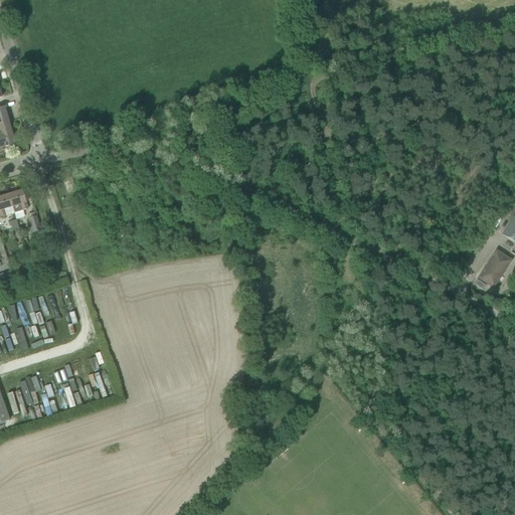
[(0,108),(0,125),(9,123),(4,108),(0,108)]
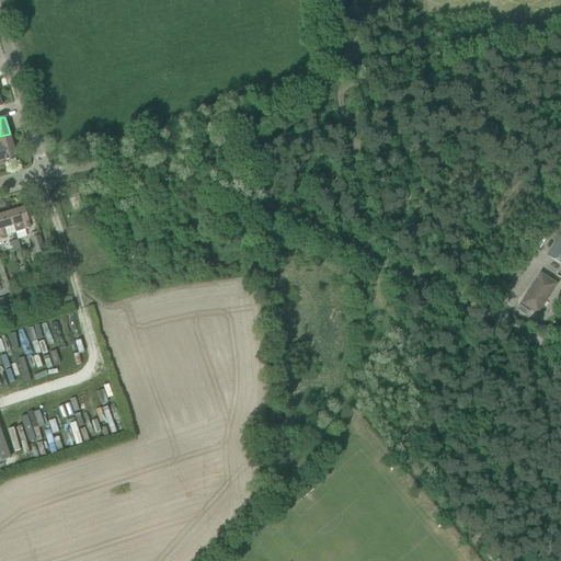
[(10,134),(0,136),(0,161),(4,160),(16,157),(10,134)]
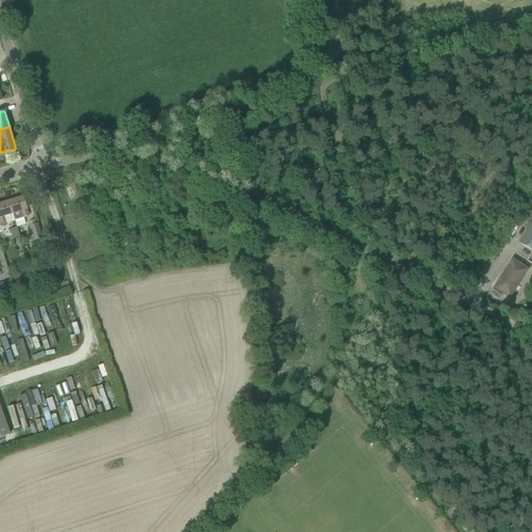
[(23,196),(8,201),(12,214),(15,220),(23,217),(29,216),(27,209),(23,196)]
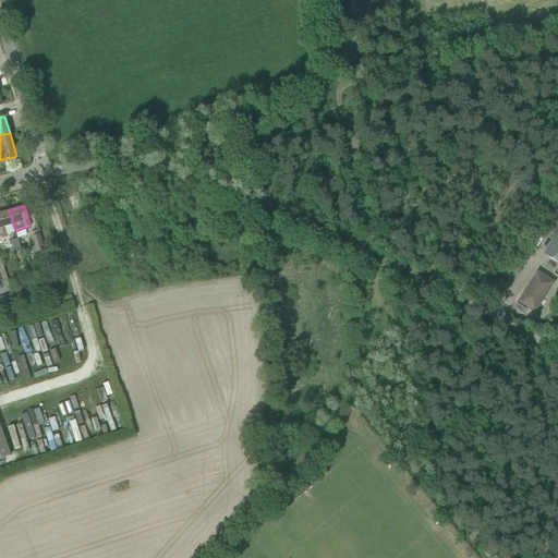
[(13,225),(9,210),(0,214),(0,233),(1,235),(7,233),(4,227),(13,225)]
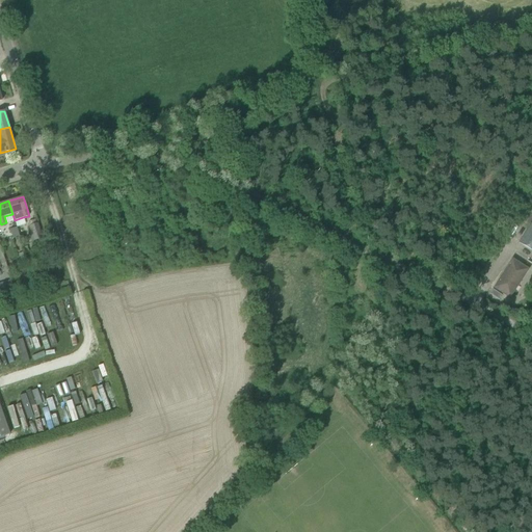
[(531,223),(520,243),(531,250),(531,223)]
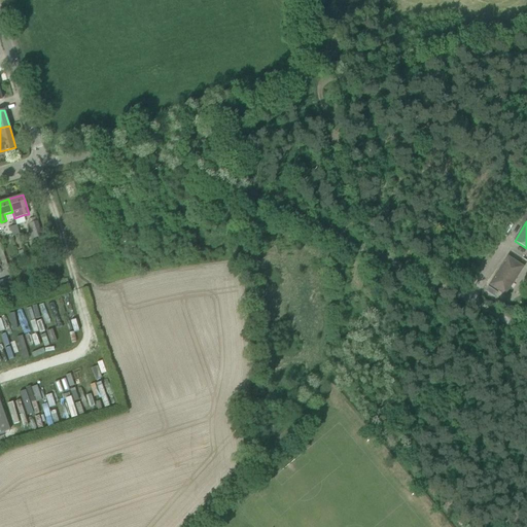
[(41,236),(37,222),(30,224),(34,239),(41,236)]
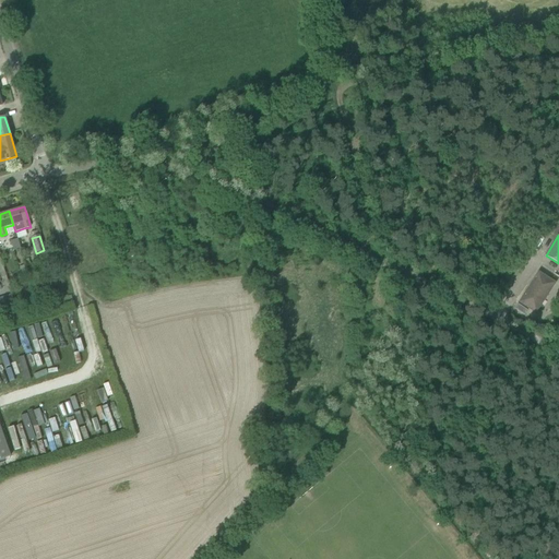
[(21,249),(18,239),(11,241),(14,251),(21,249)]
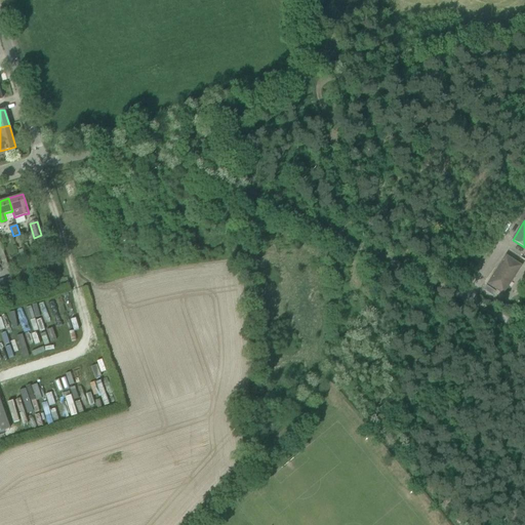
[(503,258),(487,285),(503,295),(521,267),(517,264),(505,255),(503,258)]
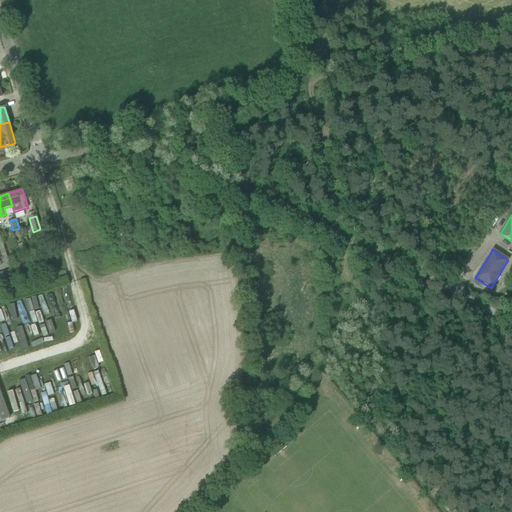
[(10,270),(0,273),(0,285),(14,281),(10,270)]
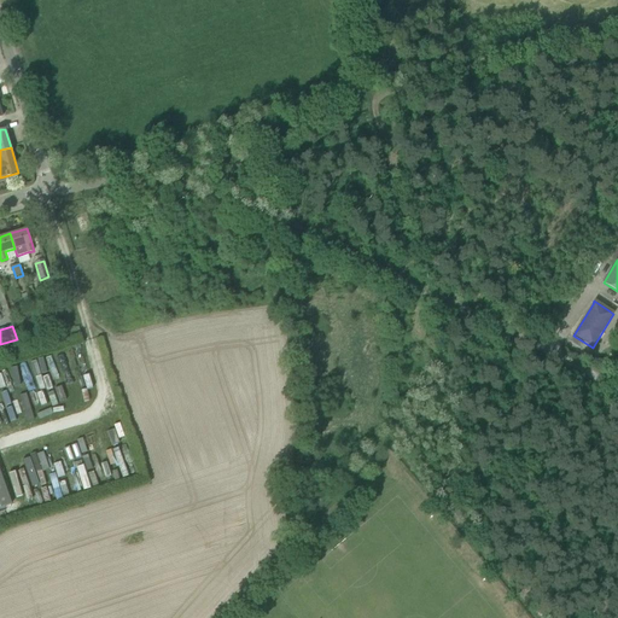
[(579,349),(583,343),(571,336),(569,342),(579,349)]
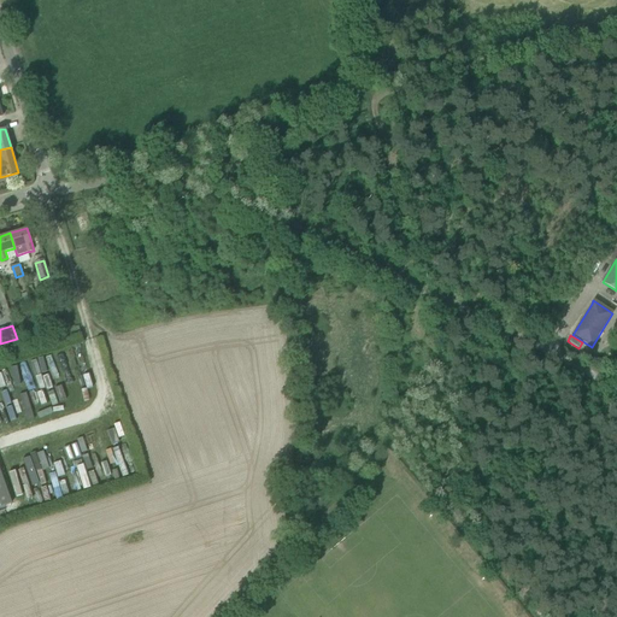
[(9,462),(17,482),(30,477),(23,457),(9,462)]
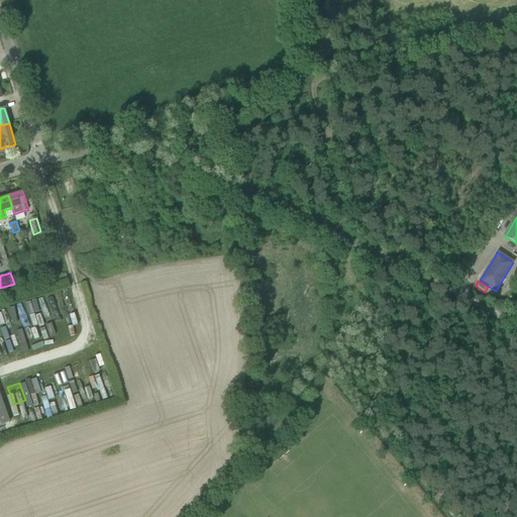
[(0,395),(0,425),(9,422),(0,395)]
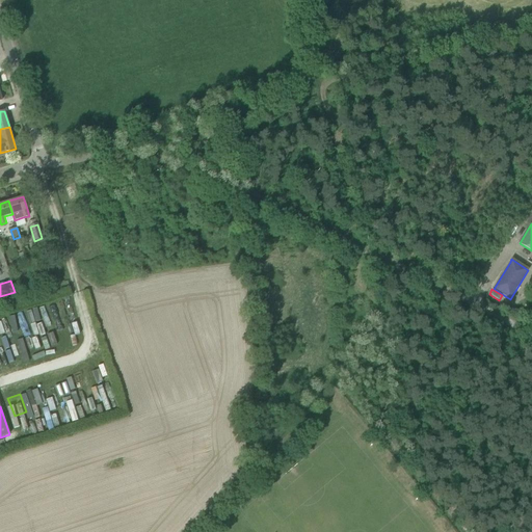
[(22,416),(26,434),(32,433),(28,414),(22,416)]
